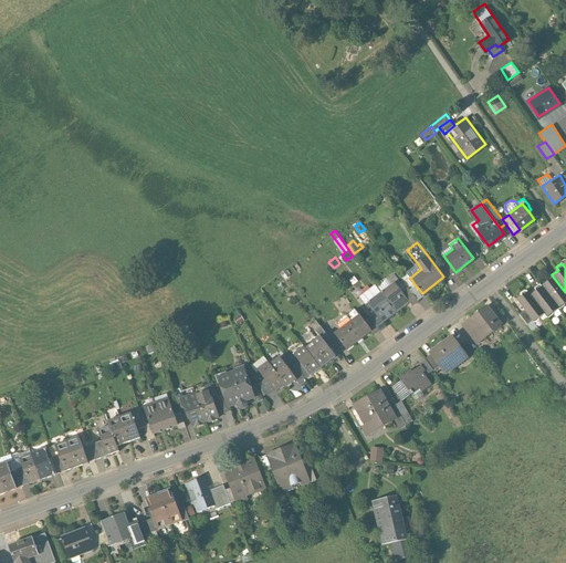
[(565,301),(565,292),(553,277),(542,285),(558,306),(565,301)]
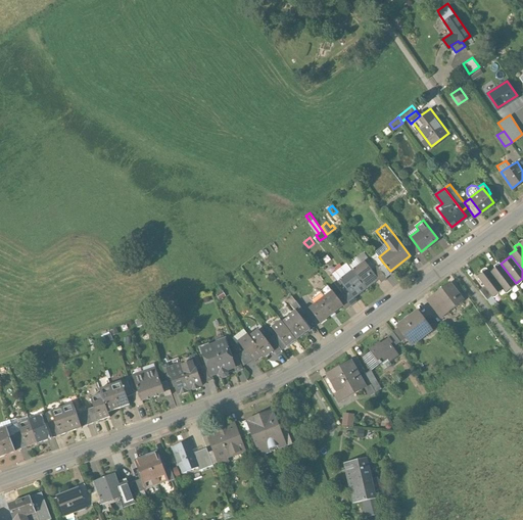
[(365,260),(352,269),(366,286),(378,277),(372,269),(365,260)]
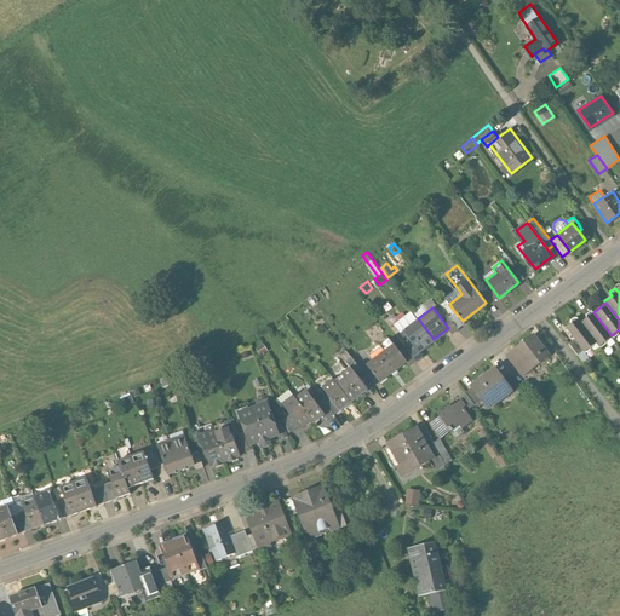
[(600,346),(612,335),(593,312),(591,309),(585,314),(587,316),(580,322),(596,341),(600,346)]
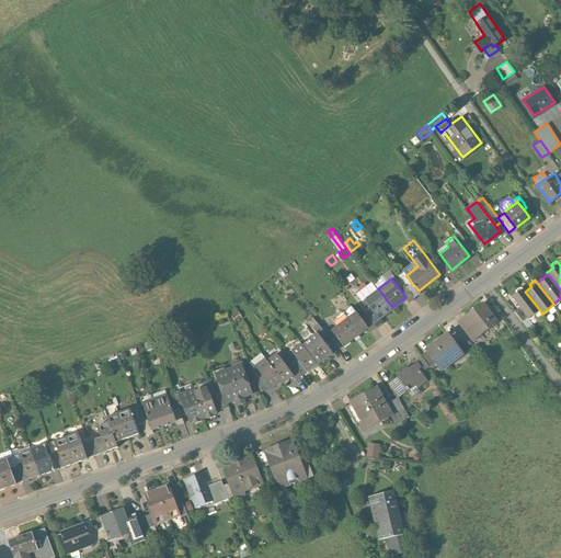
[(411,282),(405,285),(414,296),(420,292),(419,291),(411,282)]
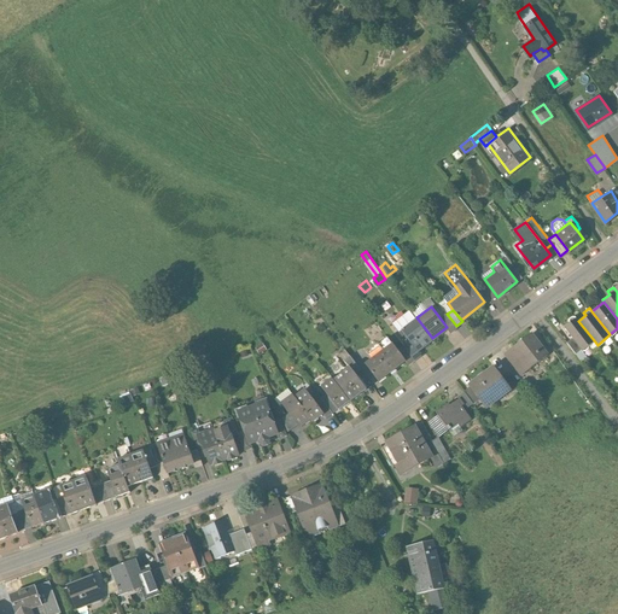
[(397,321),(402,326),(413,316),(409,311),(397,321)]
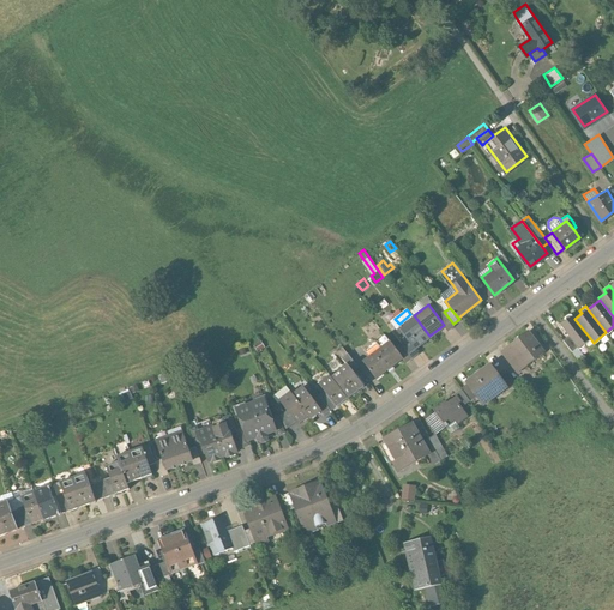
[(444,310),(437,315),(444,325),(446,330),(453,324),(444,312),(444,310)]
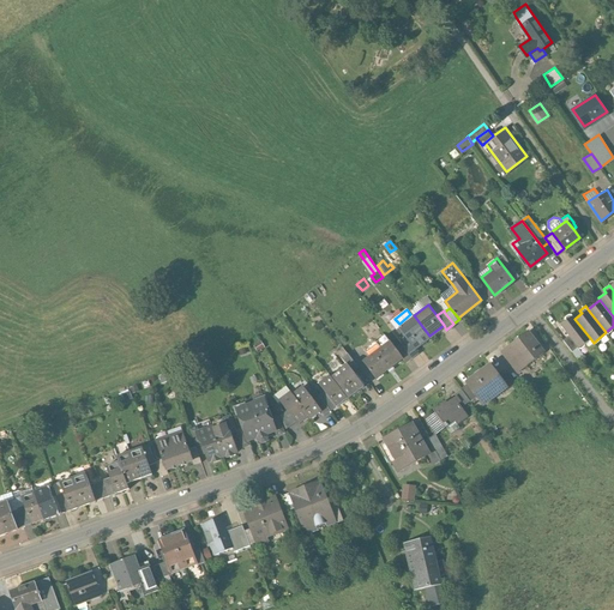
[(578,348),(590,338),(575,319),(571,313),(565,318),(566,319),(560,324),(569,334),(578,348)]
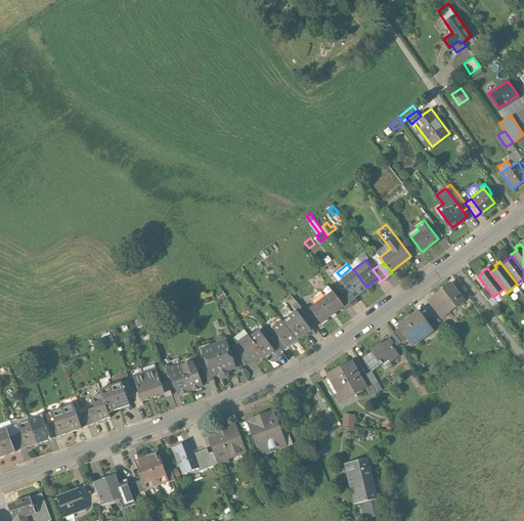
[(354,296),(366,287),(353,269),(341,278),(348,289),(354,296)]
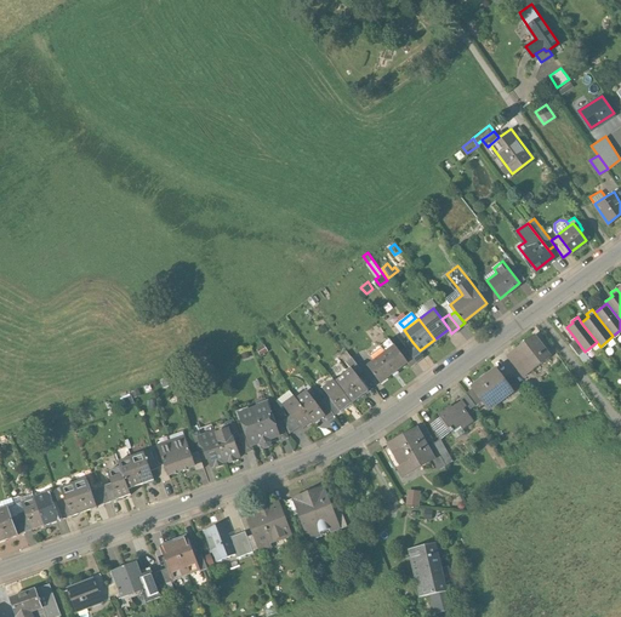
[(551,355),(534,333),(507,354),(524,376),(551,355)]
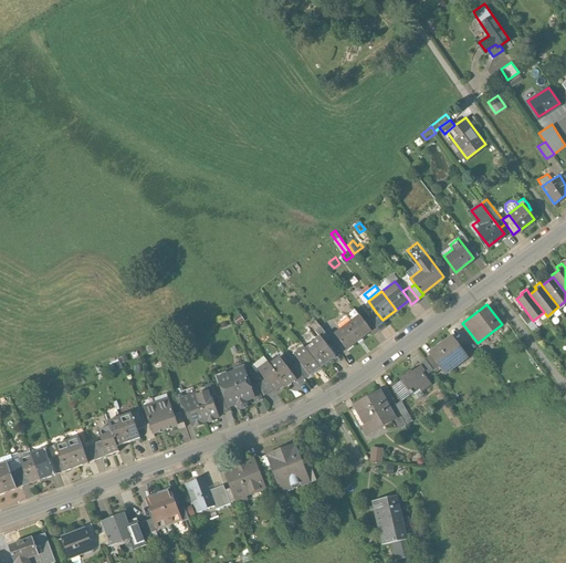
[(341,327),(334,332),(346,347),(370,330),(371,330),(365,321),(355,308),(347,314),(346,313),(335,321),(341,327)]
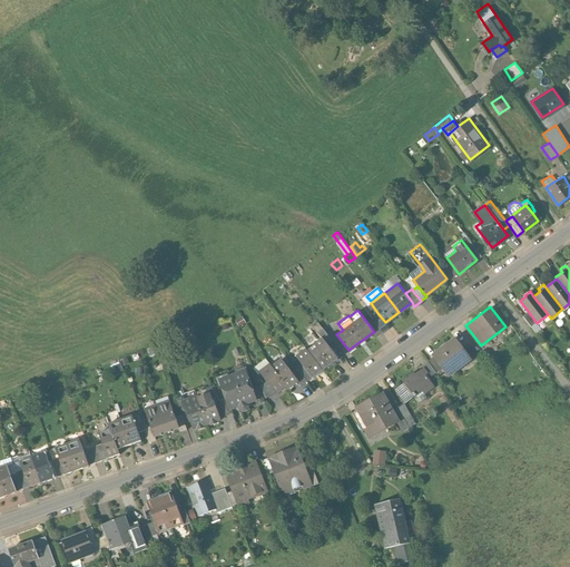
[(528,311),(522,314),(536,332),(541,328),(537,323),(528,311)]
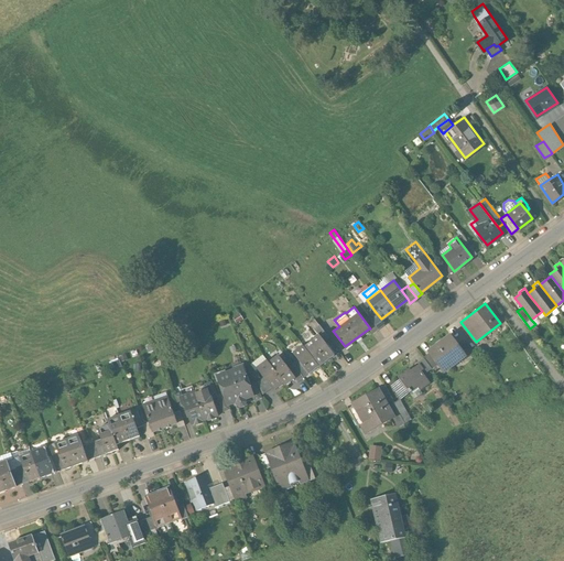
[(375,311),(364,320),(370,328),(369,328),(371,331),(378,327),(383,323),(381,319),(375,311)]
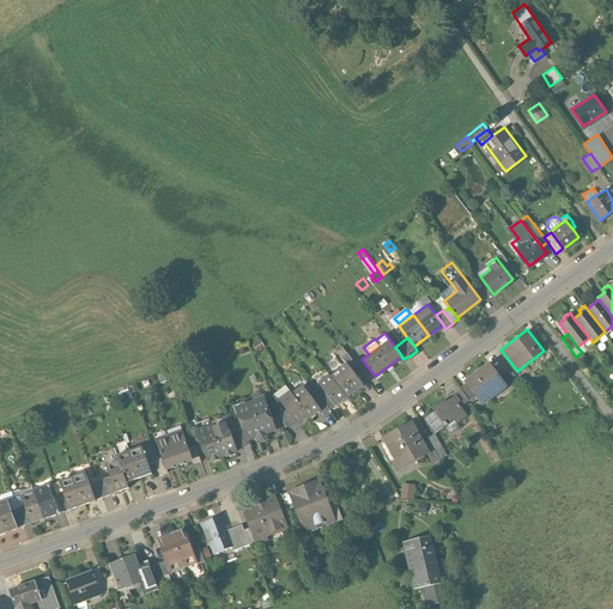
[(260,339),(253,342),(256,349),(263,345),(260,339)]
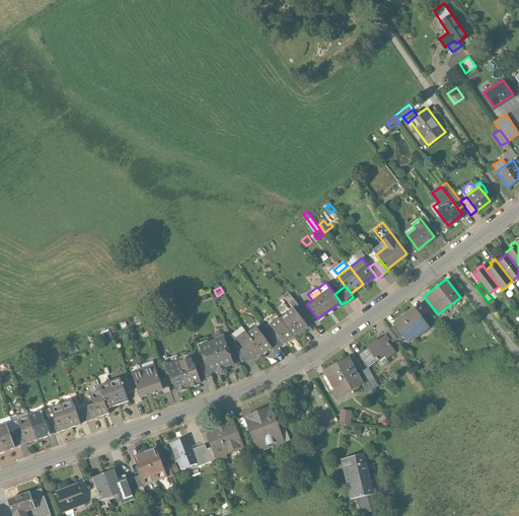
[(288,301),(292,306),(293,305),(297,312),(302,308),(294,297),(288,301)]
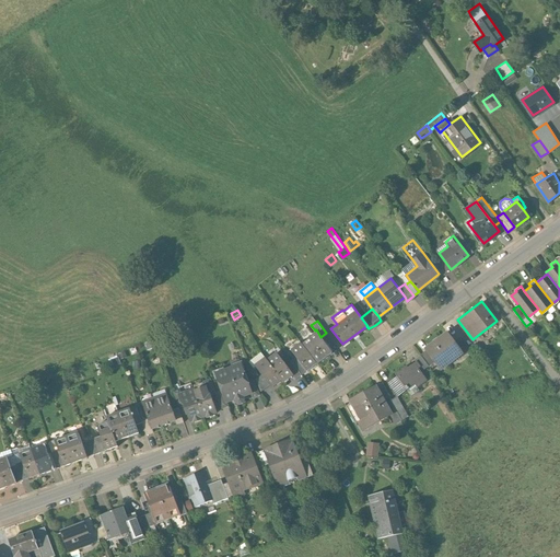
[(315,331),(301,341),(316,362),(331,351),(321,337),(316,329),(315,331)]
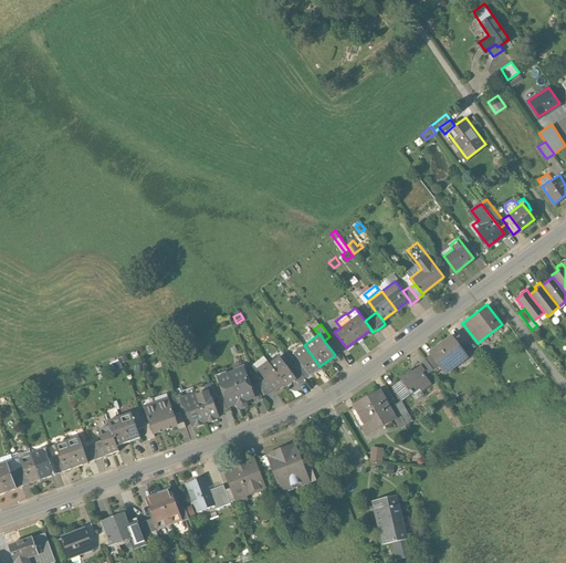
[(429,352),(430,354),(439,364),(444,373),(467,356),(468,355),(461,346),(452,335),(429,352)]
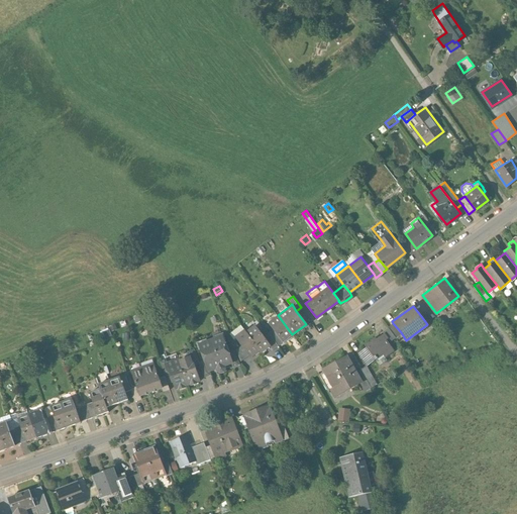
[(141,311),(134,314),(136,321),(144,318),(141,311)]
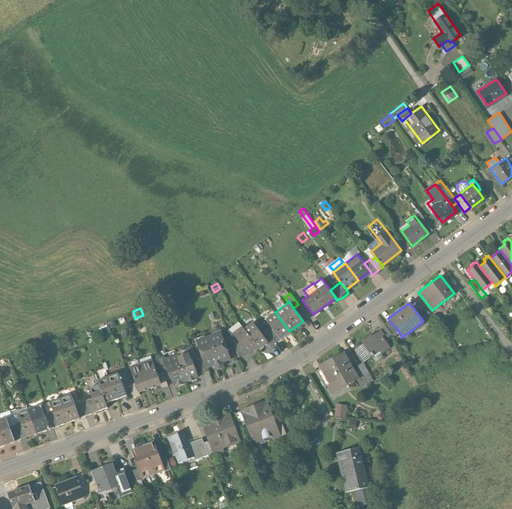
[(423,309),(417,313),(423,321),(422,322),(424,324),(431,319),(423,309)]
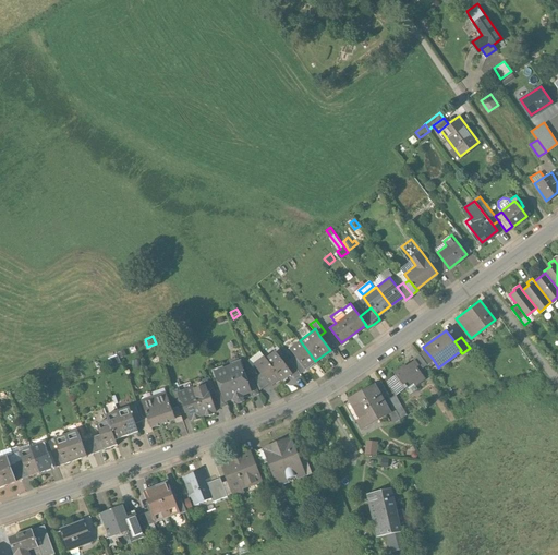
[(290,348),(295,354),(305,369),(315,361),(300,340),(290,348)]
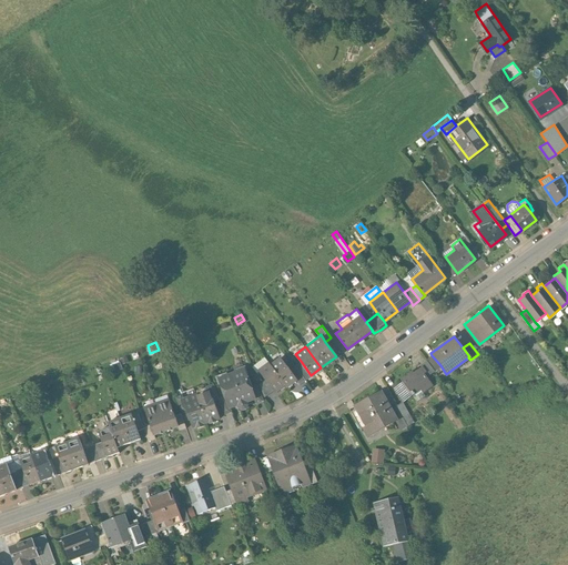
[(432,355),(427,359),(435,370),(440,365),(432,355)]
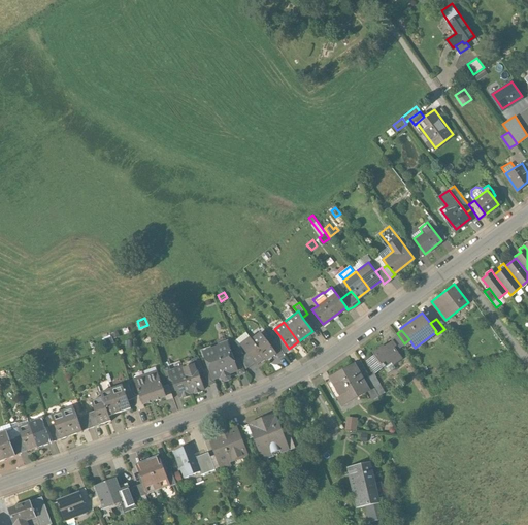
[(261,332),(252,339),(265,357),(267,359),(275,352),(276,352),(269,343),(261,332)]
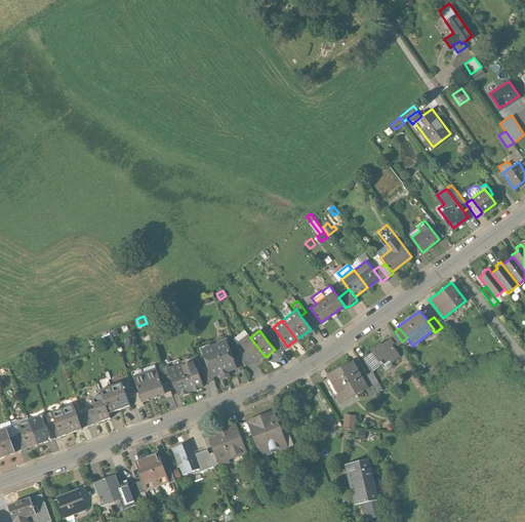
[(390,337),(393,343),(396,346),(402,342),(395,331),(389,335),(390,337)]
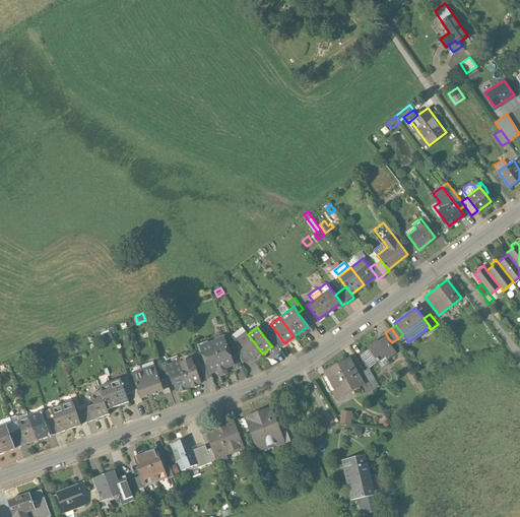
[(111,332),(111,329),(104,332),(106,337),(113,335),(111,332)]
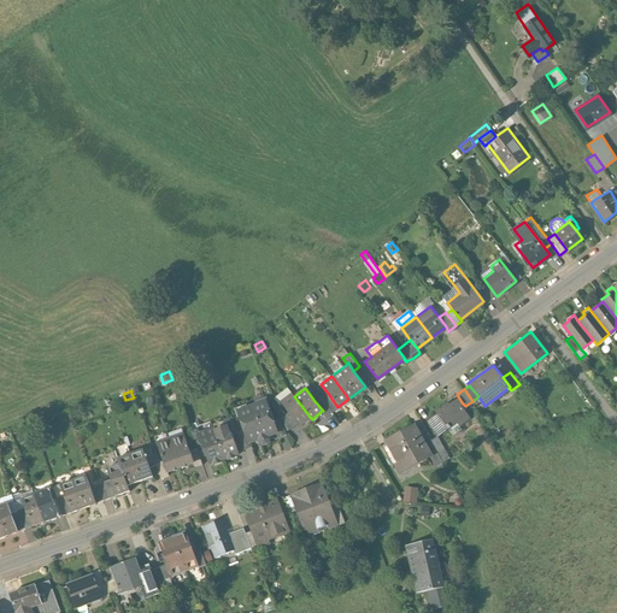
[(321,395),(321,396),(333,411),(338,407),(327,392),(321,395)]
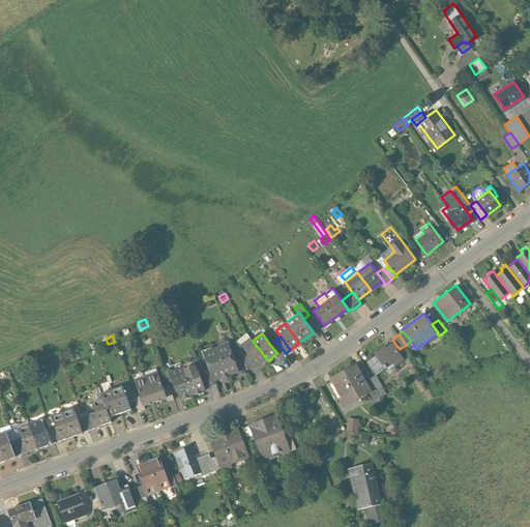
[(242,345),(248,353),(256,363),(257,364),(266,358),(253,341),(251,338),(242,345)]
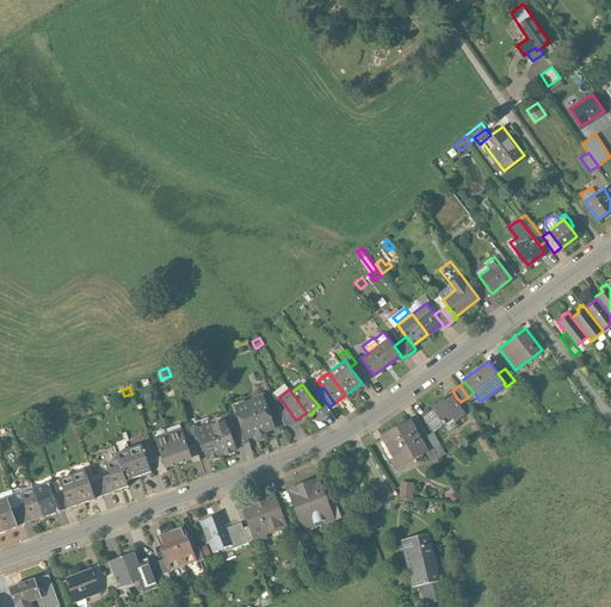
[(318,392),(312,397),(320,407),(319,407),(322,412),(329,407),(318,392)]
